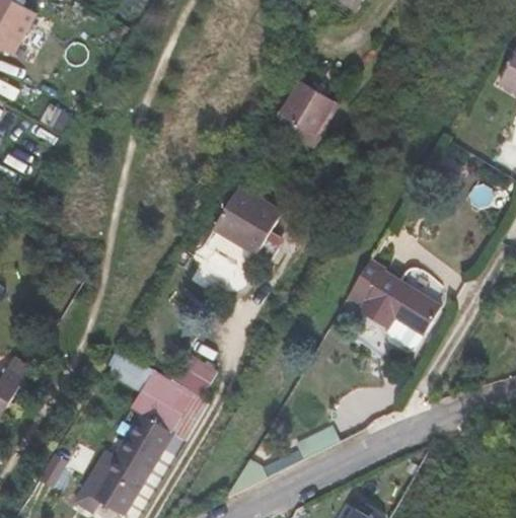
[(24,35),(38,11),(15,0),(0,0),(0,45),(13,52),(22,34),(24,35)]
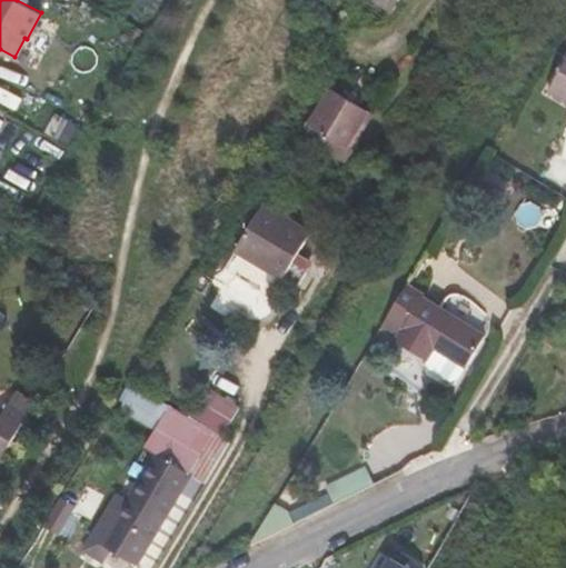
[(565,56),(549,82),(565,92),(565,56)]
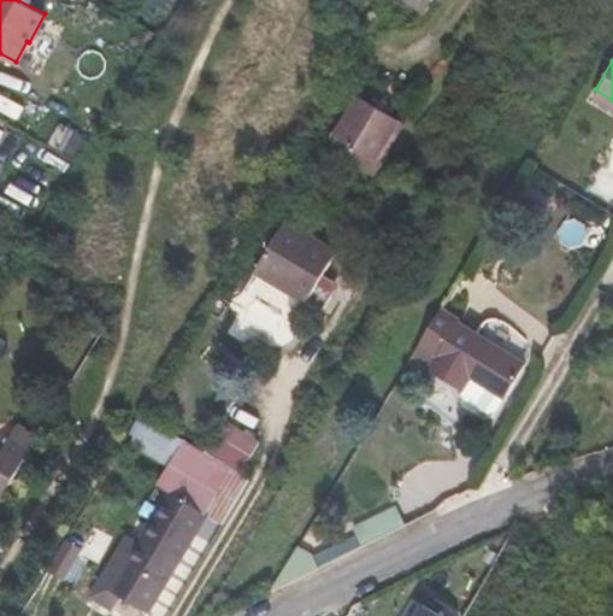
[(337,134),(354,145),(375,111),(358,101),(337,134)]
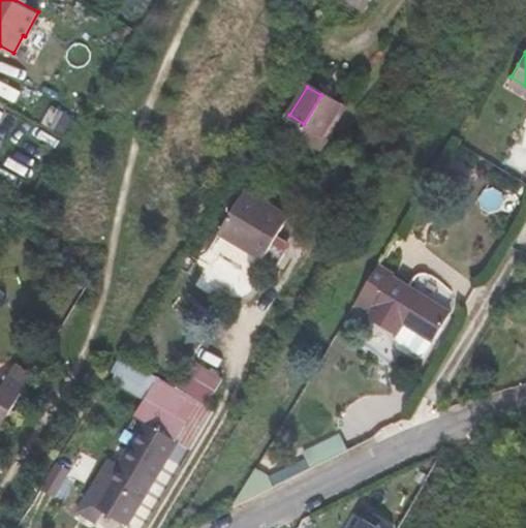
[(304,124),(319,133),(337,104),(321,95),(304,124)]
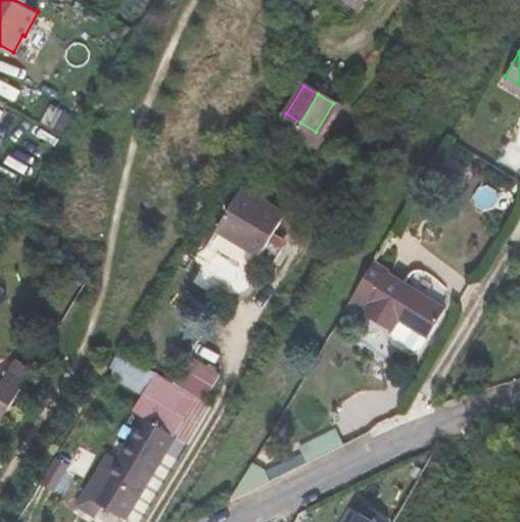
[(229,240),(255,197),(241,189),(215,232),(229,240)]
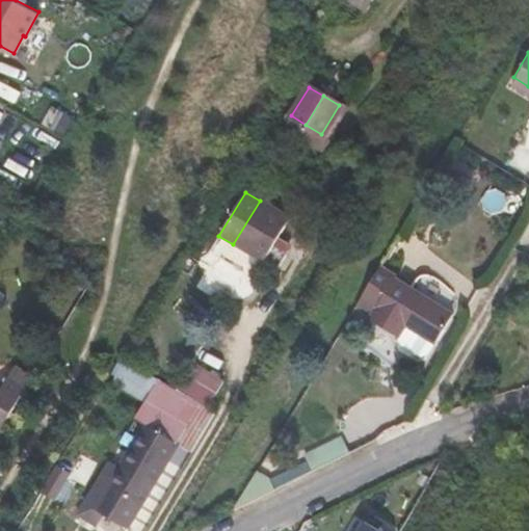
[(233,244),(253,256),(280,212),(260,201),(233,244)]
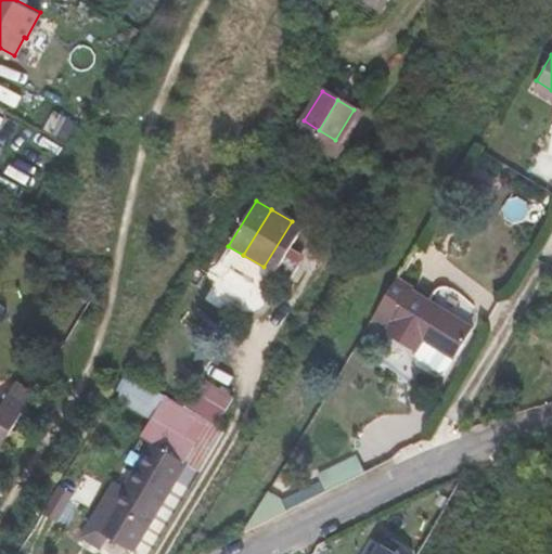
[(292,221),(264,267),(272,272),(299,227),(292,221)]
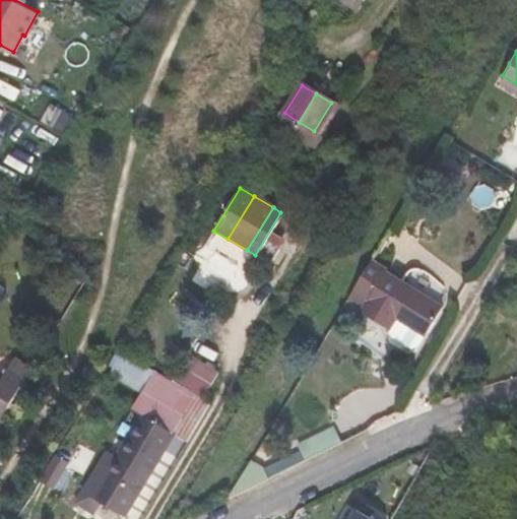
[(368,257),(344,297),(364,309),(362,312),(388,328),(390,336),(407,346),(414,344),(422,334),(438,307),(385,274),(388,268),(368,257)]
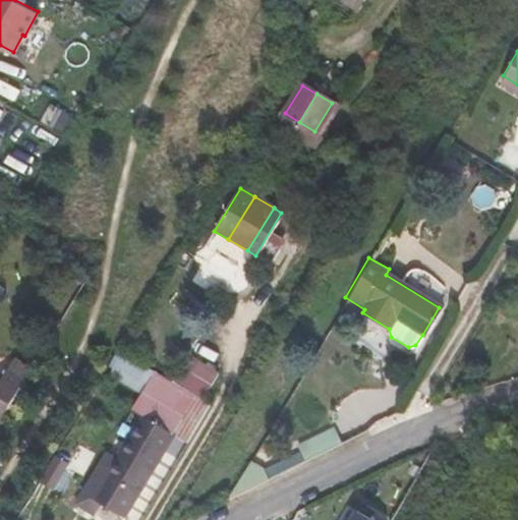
[(188,393),(207,404),(282,281),(263,270),(203,369),(205,370),(196,384),(194,383),(188,393)]
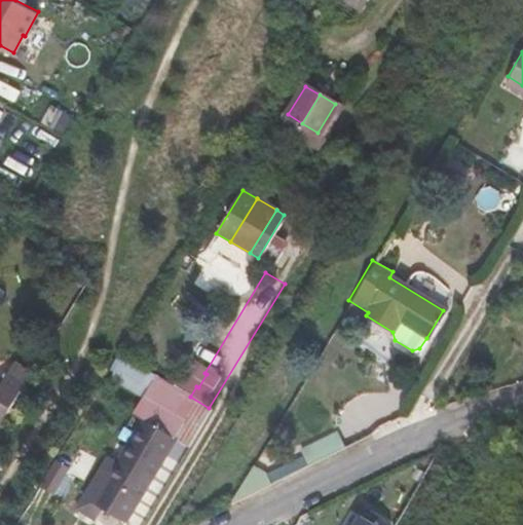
[(186,380),(196,386),(204,373),(194,367),(186,380)]
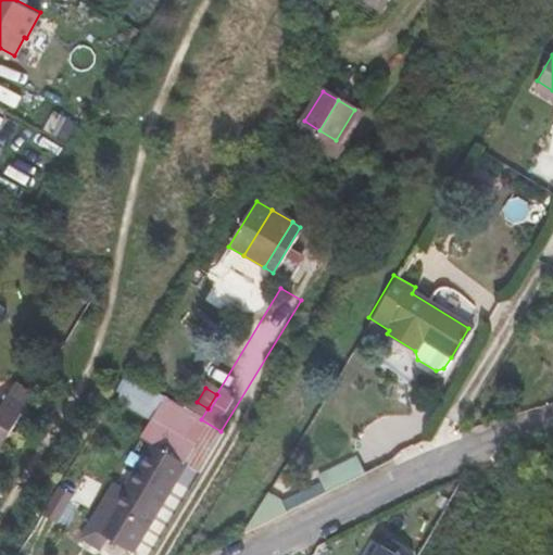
[(0,442),(24,404),(3,392),(0,398),(0,442)]
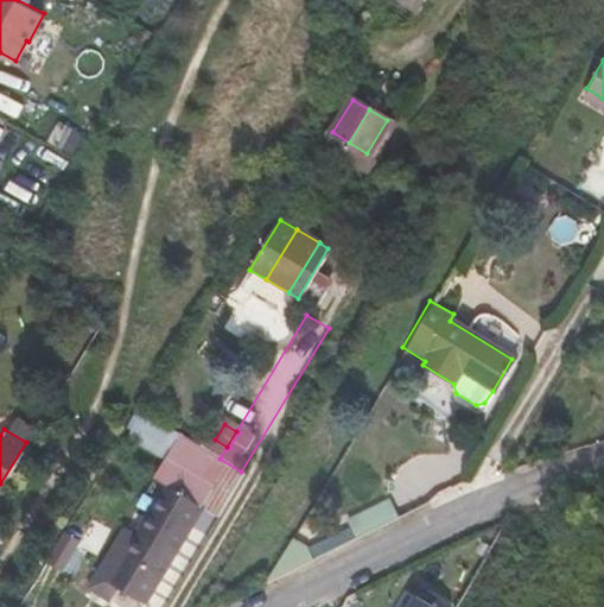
[(236,431),(227,447),(229,448),(239,432),(236,431)]
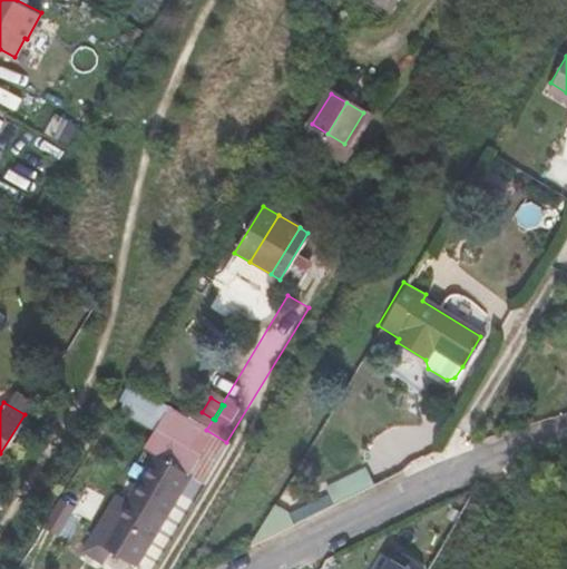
[(135,568),(191,478),(207,488),(233,445),(226,442),(206,430),(167,406),(142,449),(150,454),(123,501),(115,497),(88,540),(108,551),(135,568)]
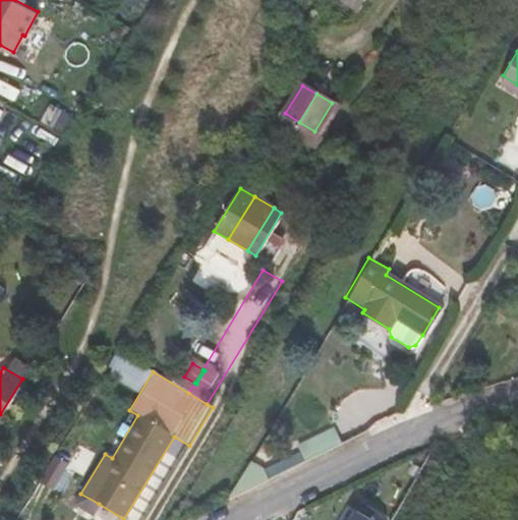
[(295,444),(301,459),(339,445),(333,428),(295,444)]
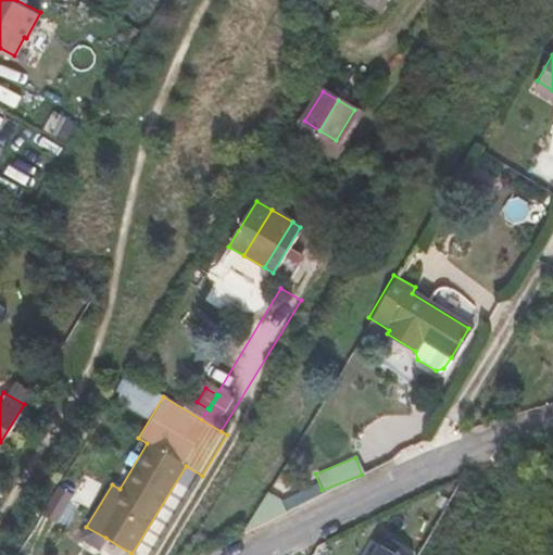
[(269,528),(297,514),(283,506),(269,528)]
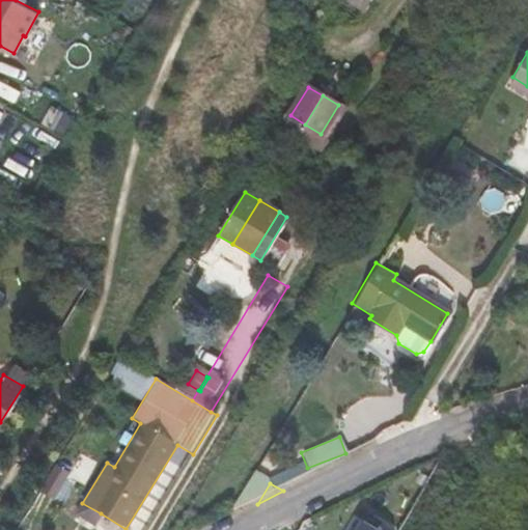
[(101,513),(82,503),(76,513),(93,525),(101,513)]
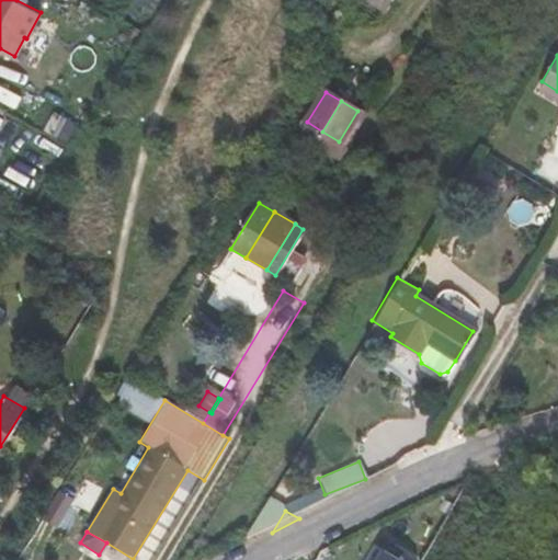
[(399,559),(382,550),(376,559),(399,559)]
